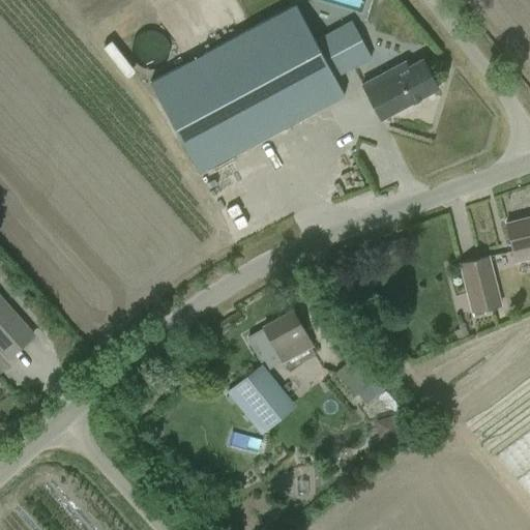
[(333,77),(314,40),(313,40),(294,4),(149,81),(198,173),(343,96),(332,78),(333,77)]
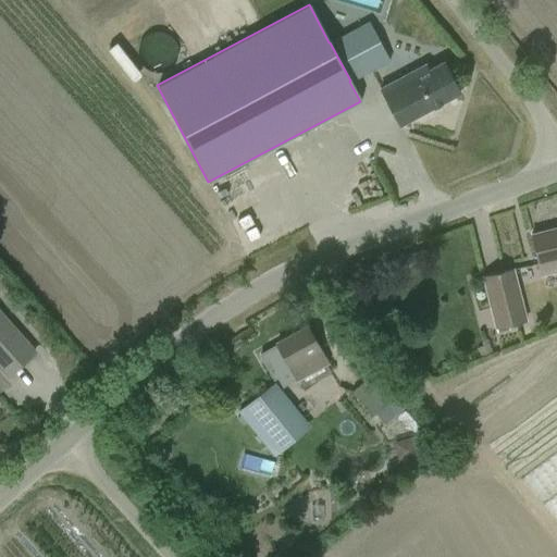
[(330,42),(350,81),(390,61),(370,22),(330,42)]
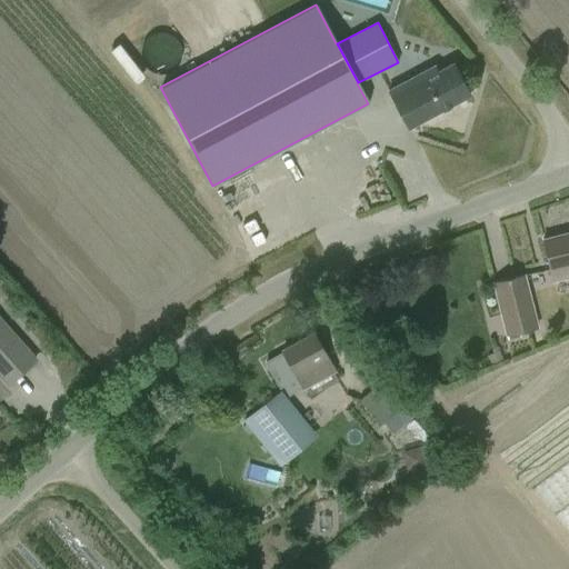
[(435,66),(388,91),(408,128),(469,96),(452,63),(438,72),(435,66)]
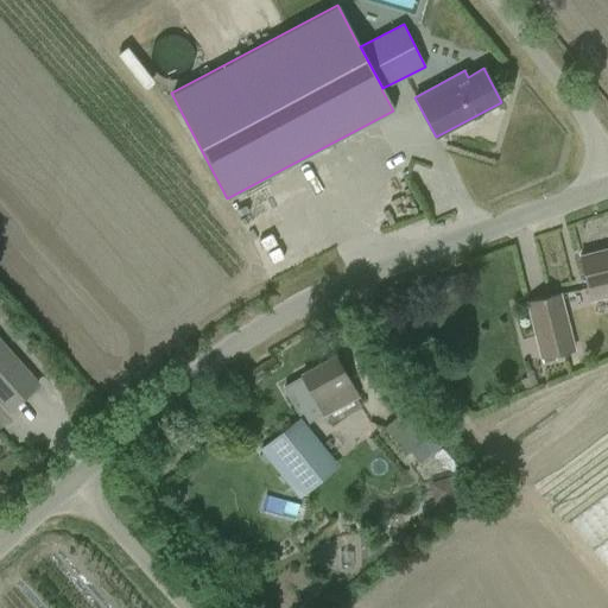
[(607,297),(607,248),(580,257),(588,290),(591,302),(607,297)]
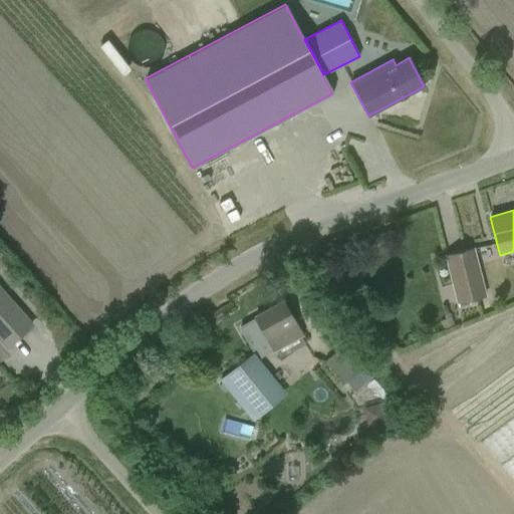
[(446,256),(458,303),(468,300),(485,296),(473,249),(446,256)]
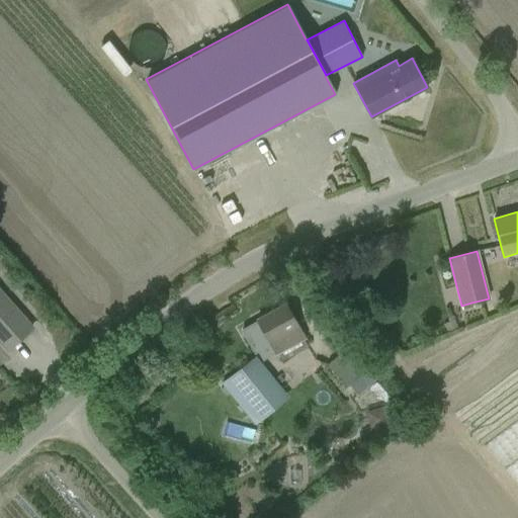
[(0,341),(7,349),(31,328),(18,313),(0,292),(0,341)]
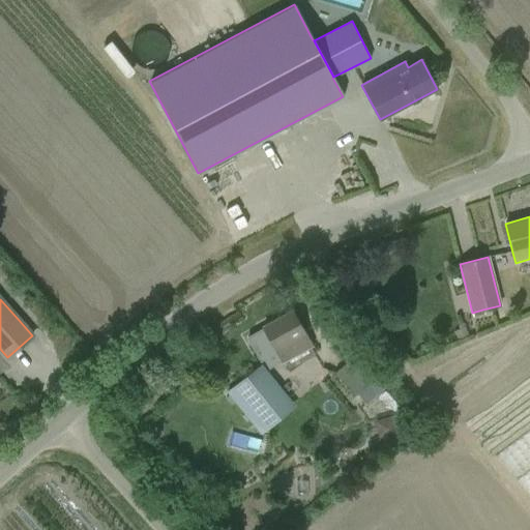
[(269,369),(282,361),(283,362),(312,346),(292,311),(262,327),(263,328),(245,337),(260,362),(264,360),(269,369)]
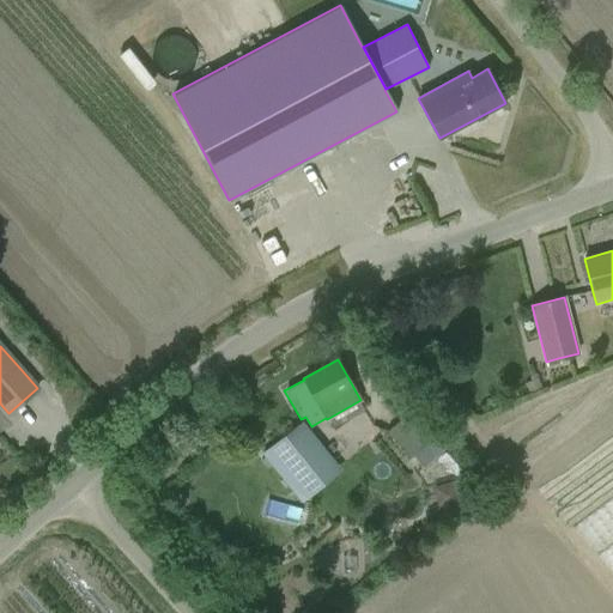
[(386,432),(407,457),(411,455),(414,451),(429,439),(431,438),(408,412),(386,432)]
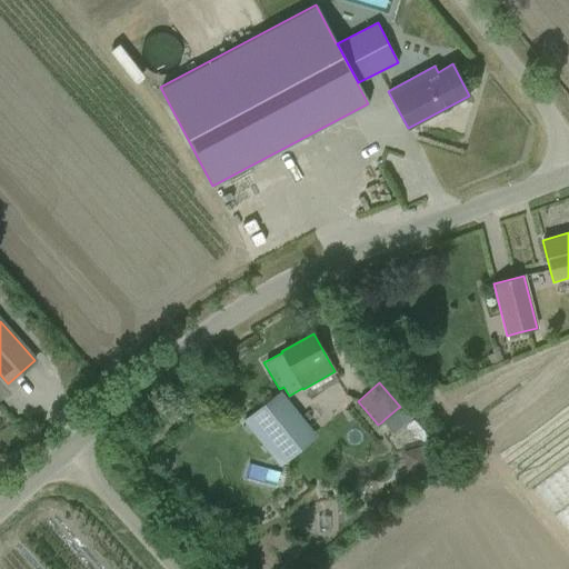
[(302,422),(280,393),(245,421),(267,450),(302,422)]
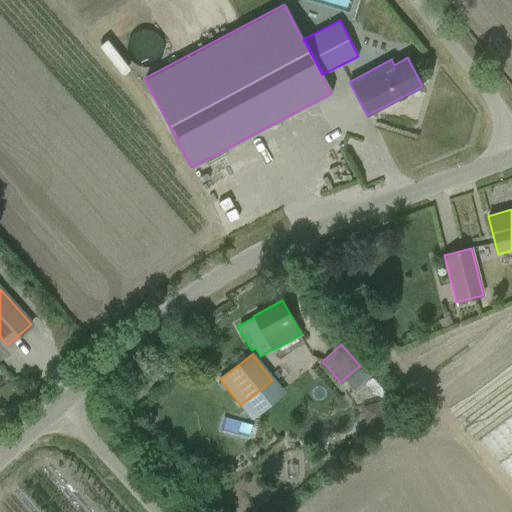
[(346,377),(343,380),(352,391),(369,377),(360,366),(358,367),(346,377)]
